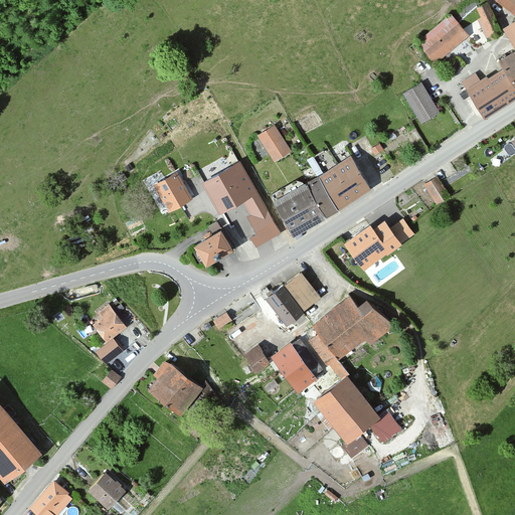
[(514,0),(493,0),(514,18),(514,0)]
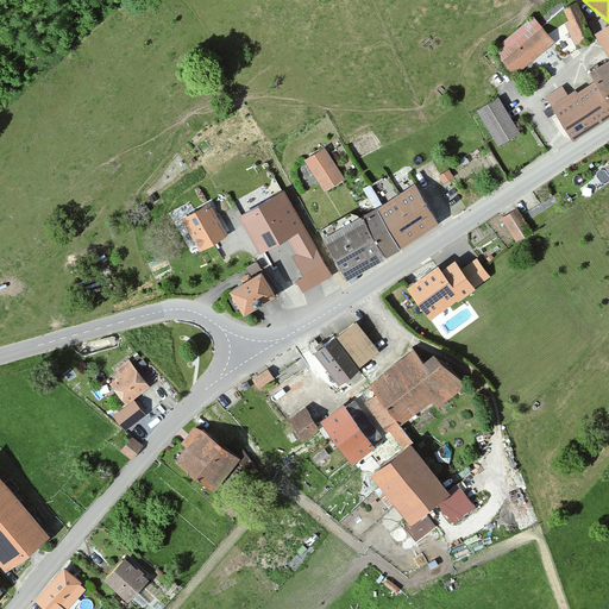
[(575,2),(560,10),(579,48),(594,41),(575,2)]
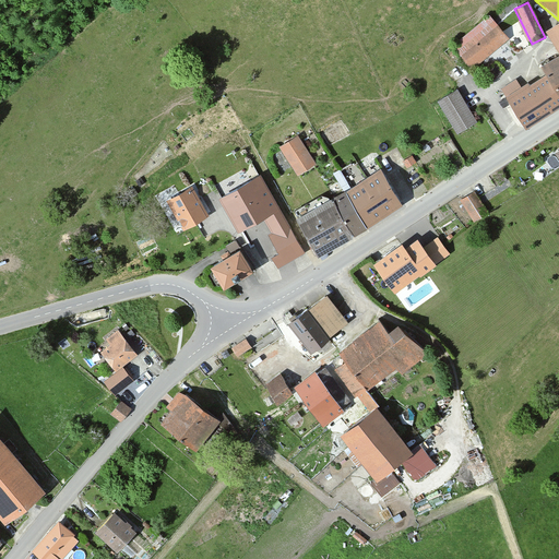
[(472,70),(509,39),(490,15),(452,47),(472,70)]
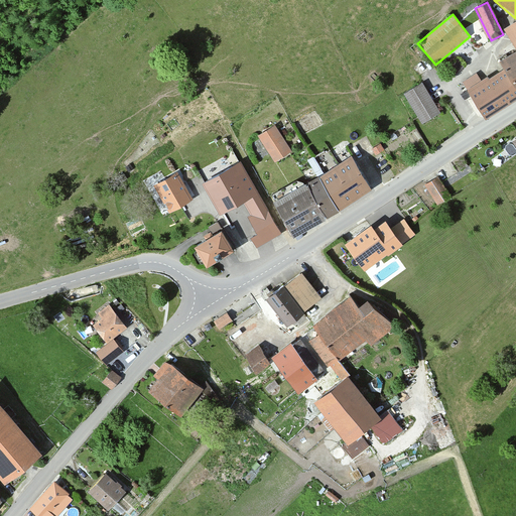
[(505,66),(515,83),(515,18),(504,26),(515,45),(515,47),(500,57),(505,66)]
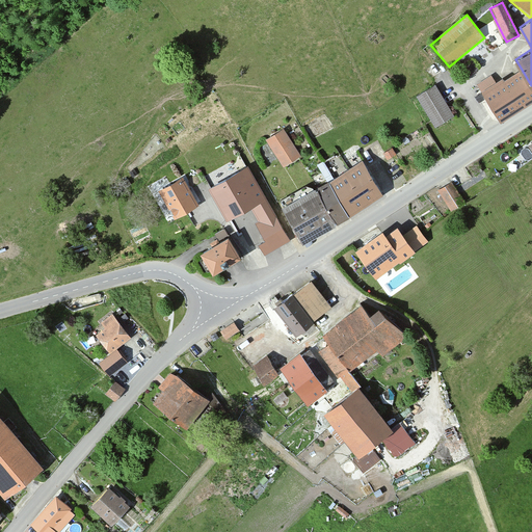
[(425,76),(426,77),(428,78),(430,77),(431,76),(432,75),(432,73),(432,71),(431,70),(429,69),(427,68),(426,69),(424,70),(423,71),(423,73),(423,75),(425,76)]
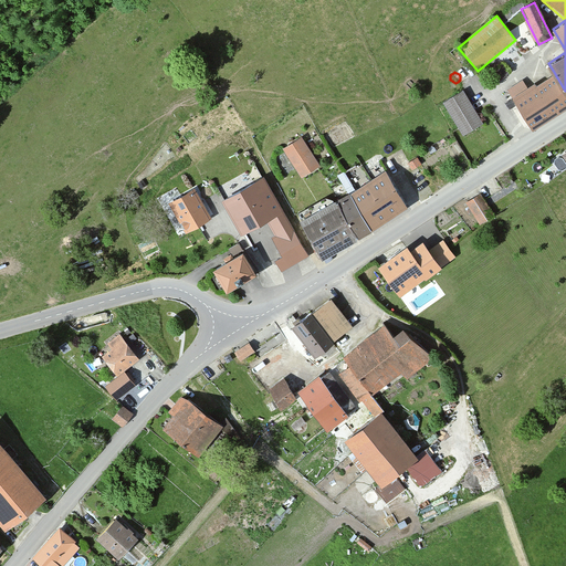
[(565,106),(565,91),(554,72),(536,83),(535,81),(526,86),(522,80),(509,88),(533,127),(565,106)]
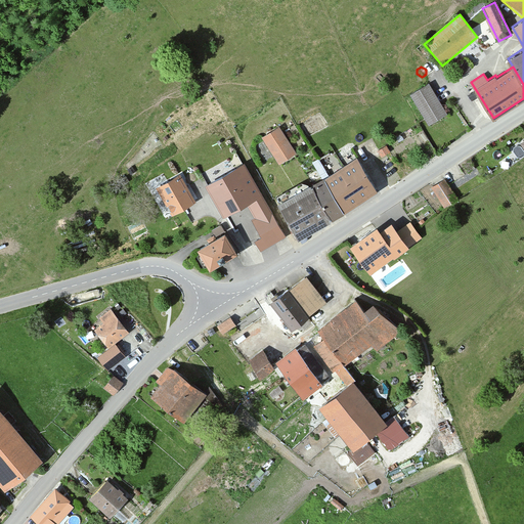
[(428,83),(408,94),(428,126),(447,115),(428,83)]
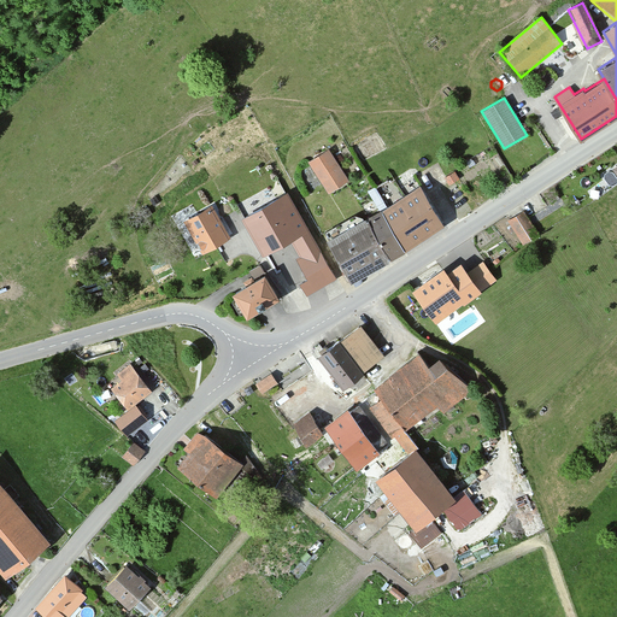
[(330,193),(348,183),(330,151),(312,162),(330,193)]
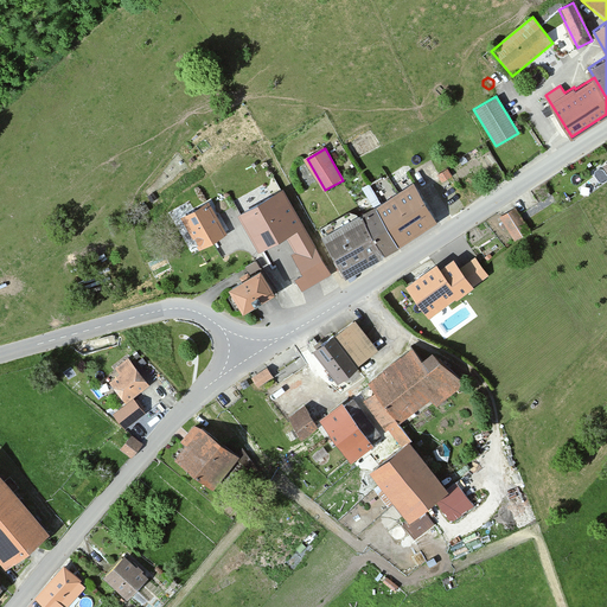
[(448,168),(439,173),(442,180),(452,176),(448,168)]
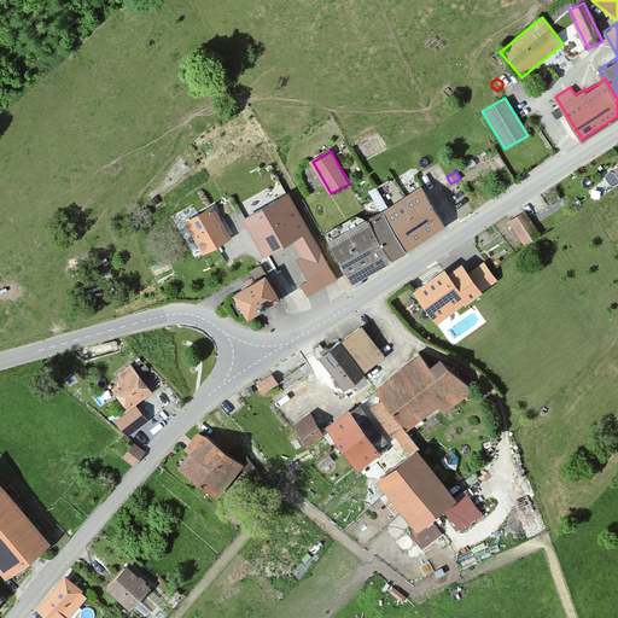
[(396,175),(372,190),(384,209),(378,213),(401,250),(442,226),(420,188),(408,194),(396,175)]
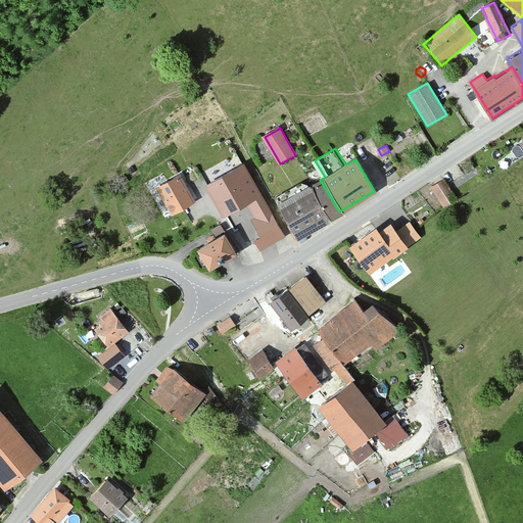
[(229,236),(255,221),(266,239),(281,230),(242,161),(200,185),(229,236)]
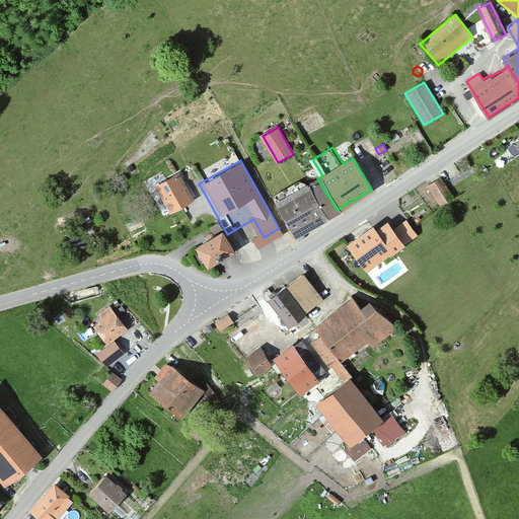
[(181,169),(158,181),(172,211),(197,199),(181,169)]
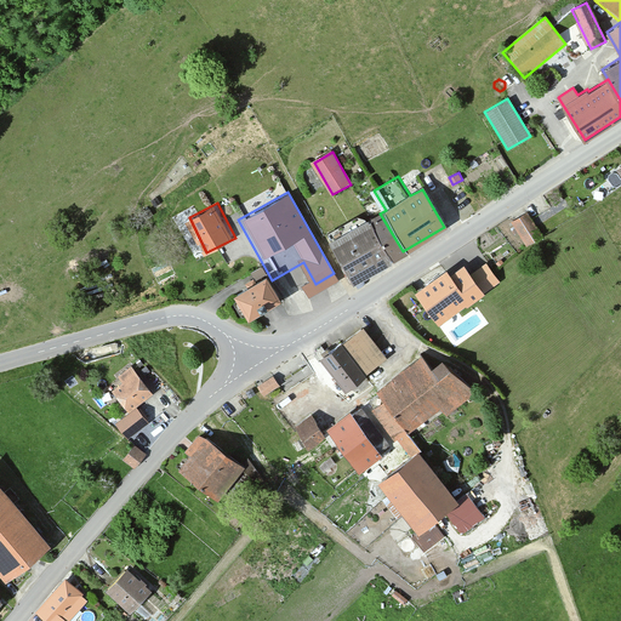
[(524,246),(542,235),(528,211),(510,223),(524,246)]
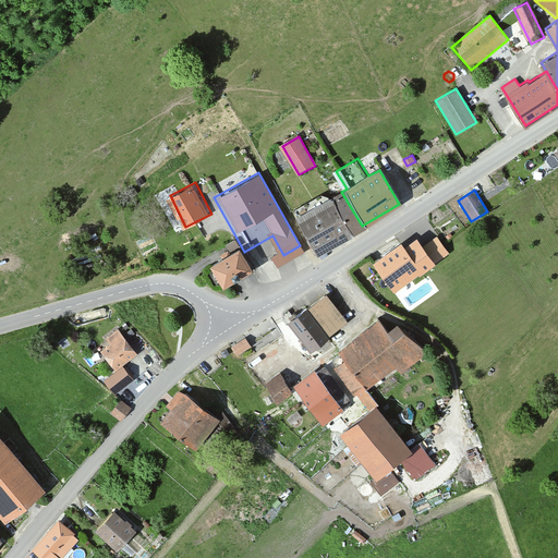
[(325,197),(320,201),(343,240),(351,235),(364,229),(362,226),(341,192),(327,202),(325,197)]
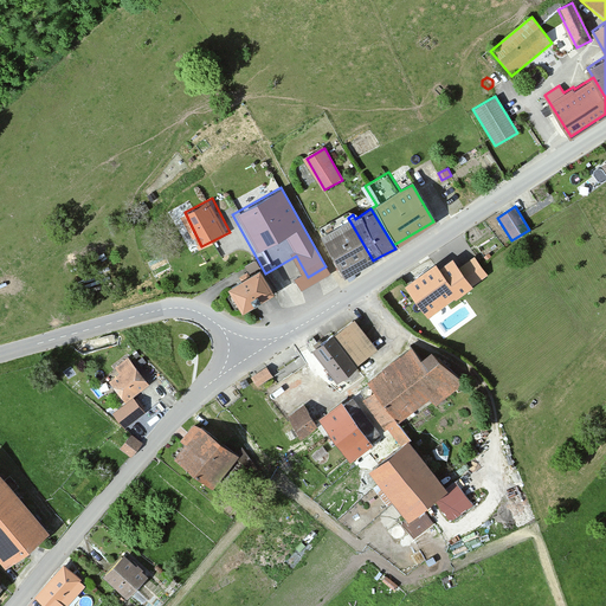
[(373,260),(348,218),(316,236),(343,278),(373,260)]
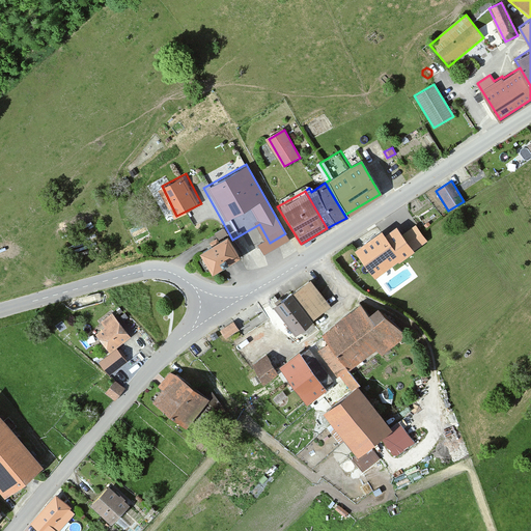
[(199,204),(179,216),(195,244),(215,233),(199,204)]
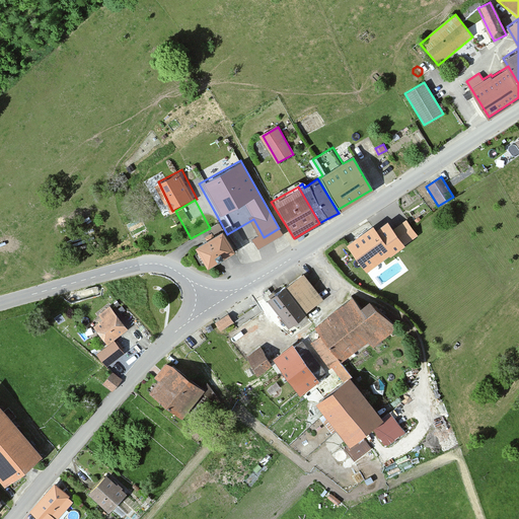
[(372,222),(346,242),(366,270),(402,242),(387,222),(377,229),(372,222)]
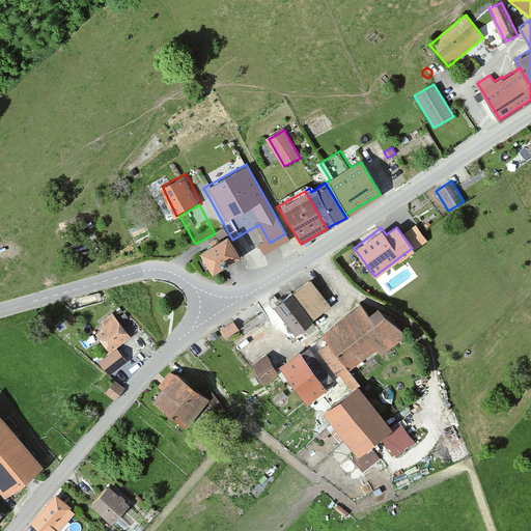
[(222,266),(239,256),(226,235),(211,245),(222,266)]
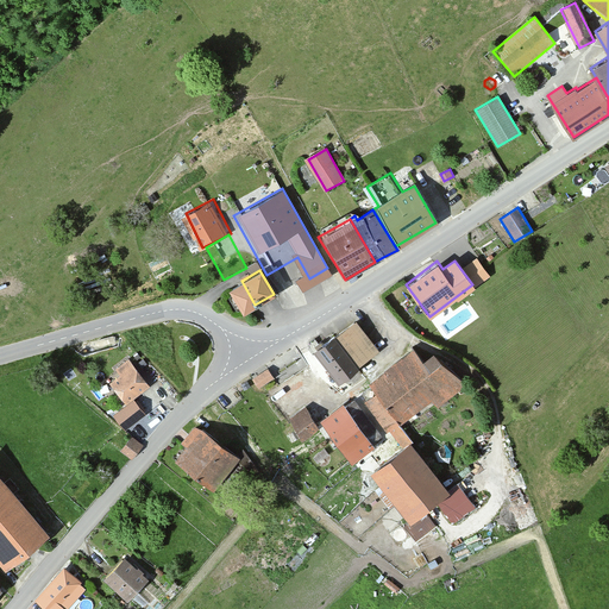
[(255,305),(242,281),(224,290),(238,315),(255,305)]
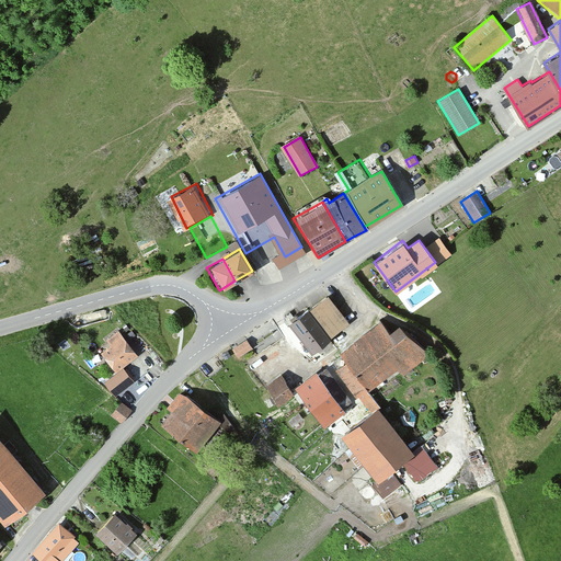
[(307,309),(329,338),(347,322),(325,294),(307,309)]
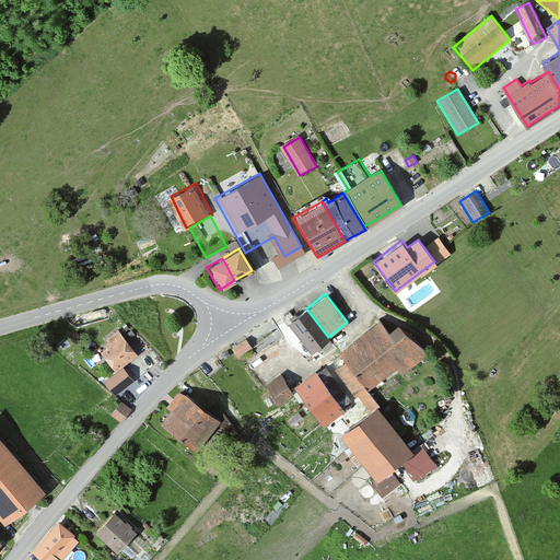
[(305,306),(284,323),(308,353),(329,338),(328,337),(306,308),(305,306)]
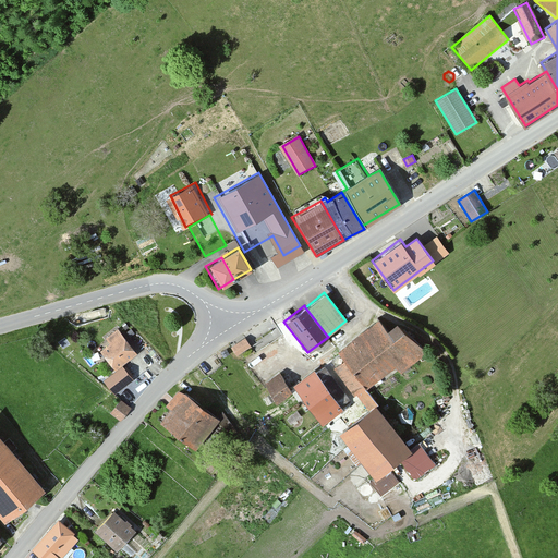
[(378,316),(377,314),(326,354),(354,391),(391,363),(403,375),(426,352),(385,310),(378,316)]
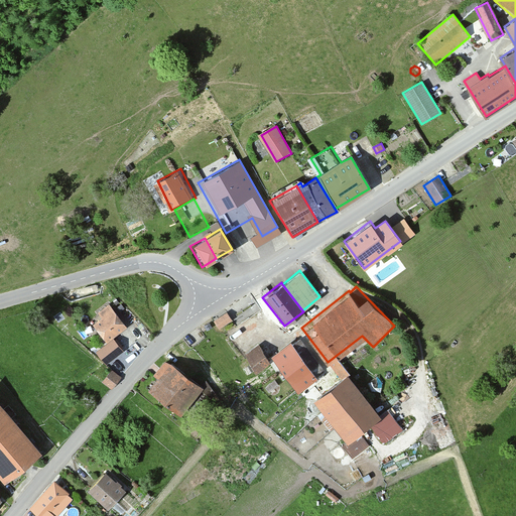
[(107,344),(127,326),(108,303),(98,312),(102,316),(92,326),(107,344)]
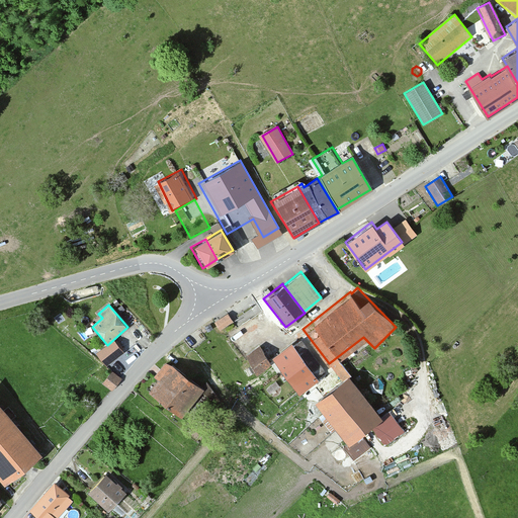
[(220,331),(235,320),(229,311),(213,322),(220,331)]
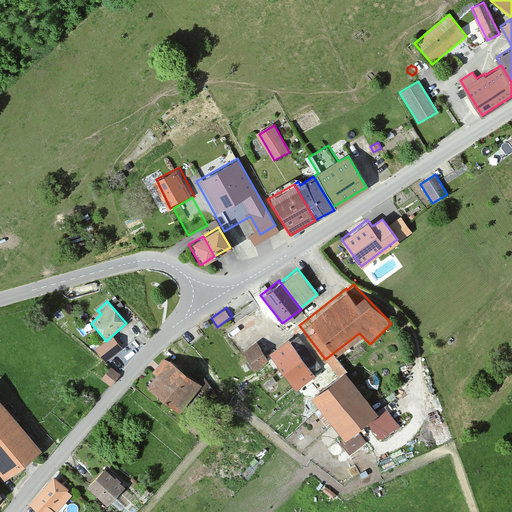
[(294,332),(269,353),(297,387),(322,366),(294,332)]
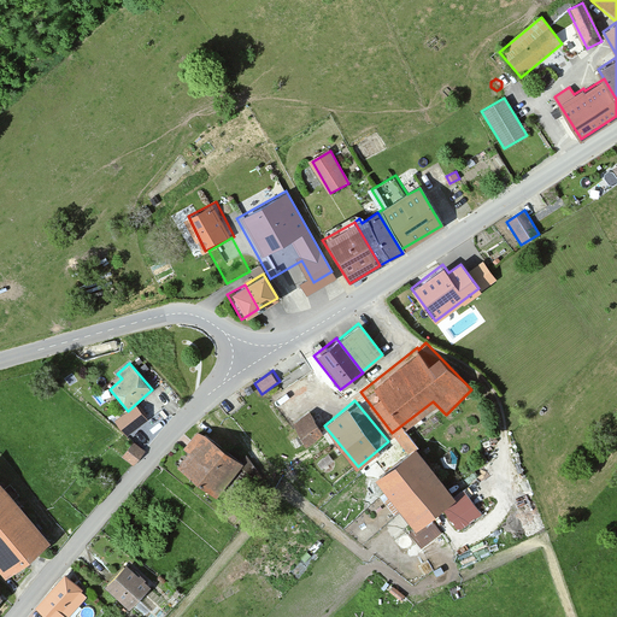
[(303,447),(322,433),(307,415),(288,429),(303,447)]
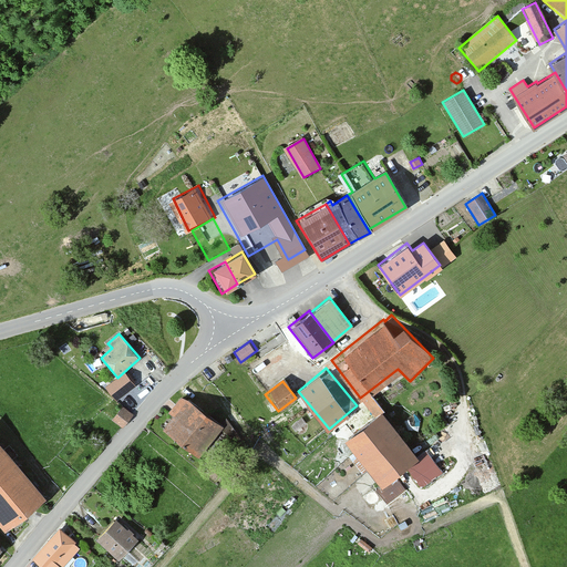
[(169,410),(173,413),(160,430),(196,461),(223,429),(182,394),(169,410)]
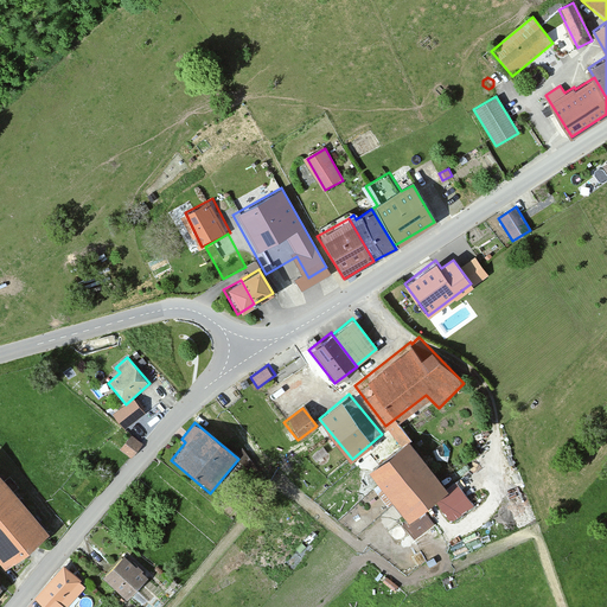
[(132,458),(144,443),(133,434),(120,448),(132,458)]
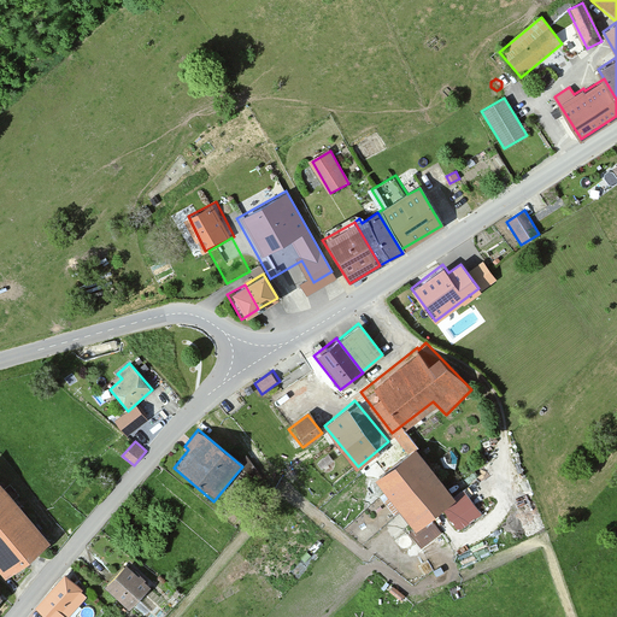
[(412,445),(370,477),(422,546),(452,523),(457,529),(480,511),(464,491),(453,499),(412,445)]
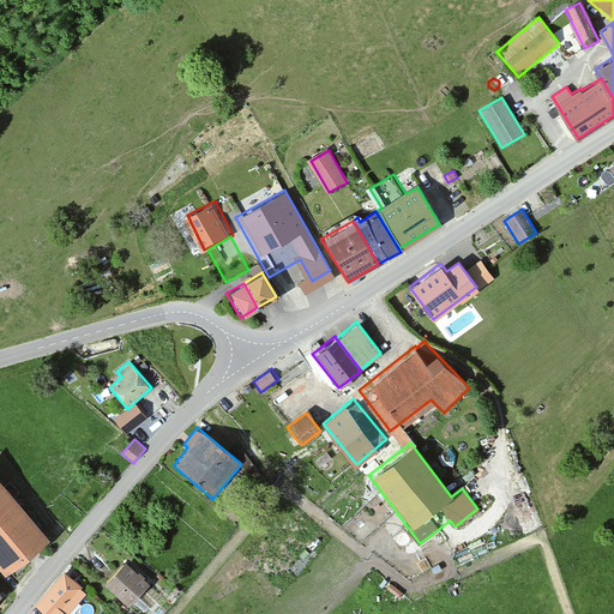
[(0,485),(0,572),(2,576),(46,539),(0,485)]
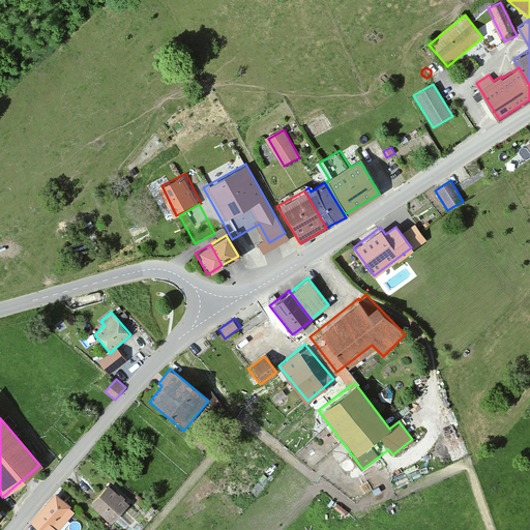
[(105,484),(86,505),(109,525),(127,504),(105,484)]
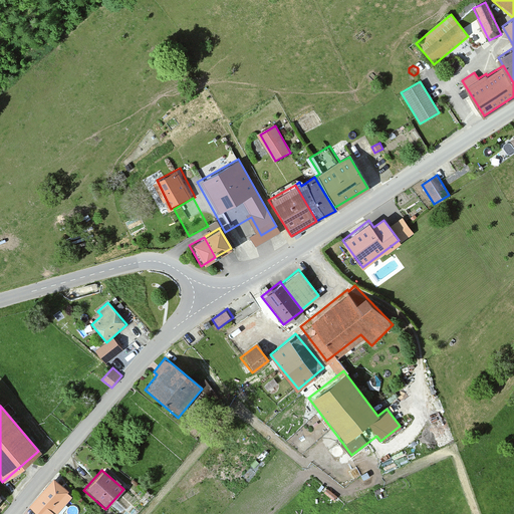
[(56,513),(73,496),(52,478),(27,506),(36,513),(56,513)]
